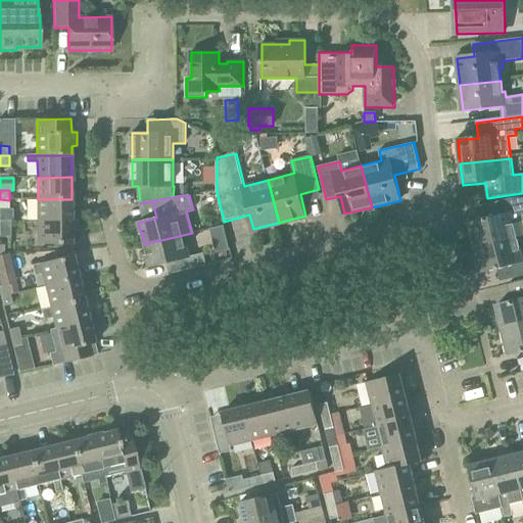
[(475,249),(518,238),(515,224),(522,222),(522,197),(511,198),(482,205),(485,219),(469,223),(475,249)]
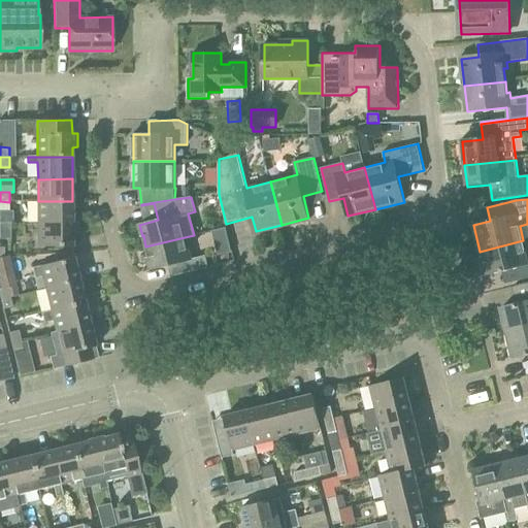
[(0,211),(9,211),(9,202),(0,201),(0,211)]
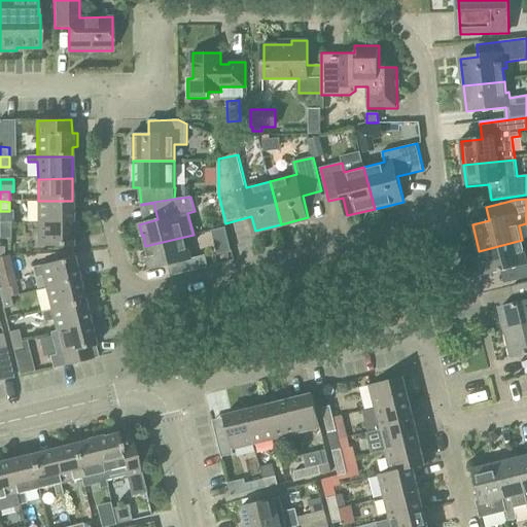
[(38,201),(38,223),(72,223),(72,221),(72,201),(38,201)]
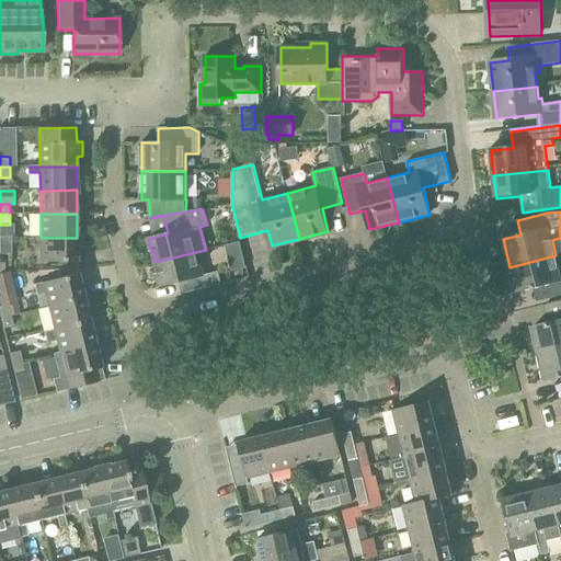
[(41,238),(41,262),(78,262),(78,251),(83,251),(83,236),(77,236),(77,238),(41,238)]
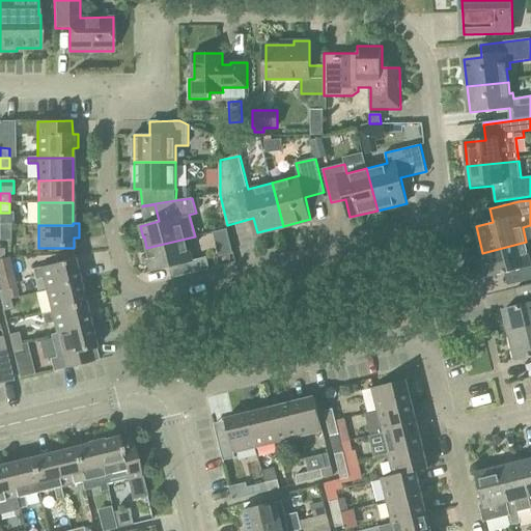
[(186,239),(146,248),(149,259),(148,260),(151,271),(170,266),(173,278),(211,269),(207,257),(191,260),(186,239)]
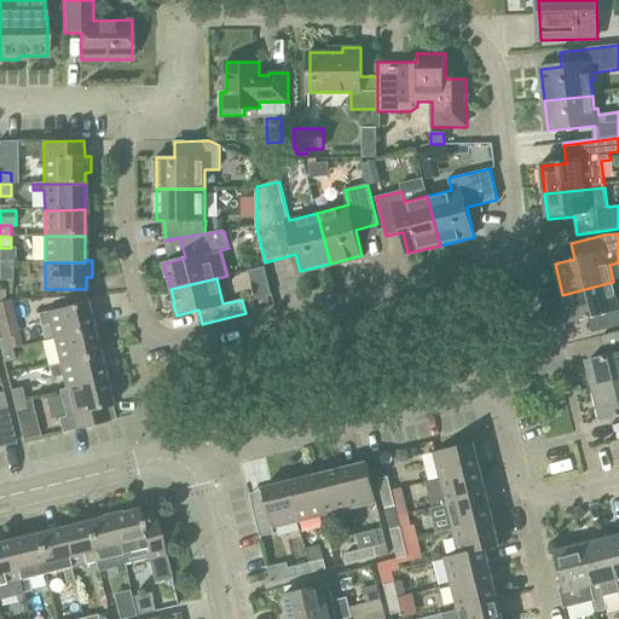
[(613,282),(562,295),(570,324),(589,319),(593,334),(618,327),(618,295),(617,296),(613,282)]
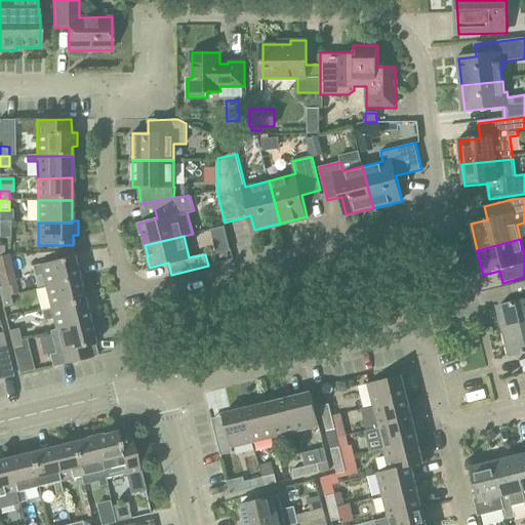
[(0,272),(11,270),(7,254),(5,254),(5,256),(0,256),(0,272)]
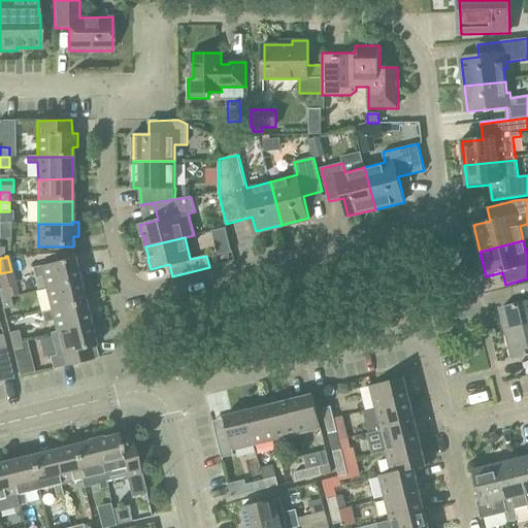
[(79,281),(86,279),(83,266),(76,268),(74,258),(40,266),(33,268),(35,278),(43,276),(46,289),(79,281)]
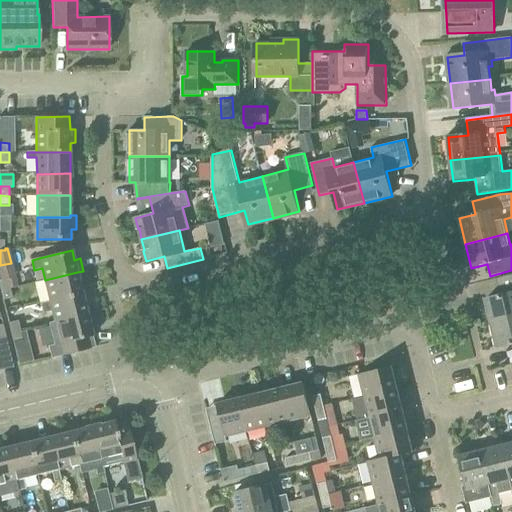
[(77,272),(45,280),(50,301),(82,293),(78,274),(77,272)]
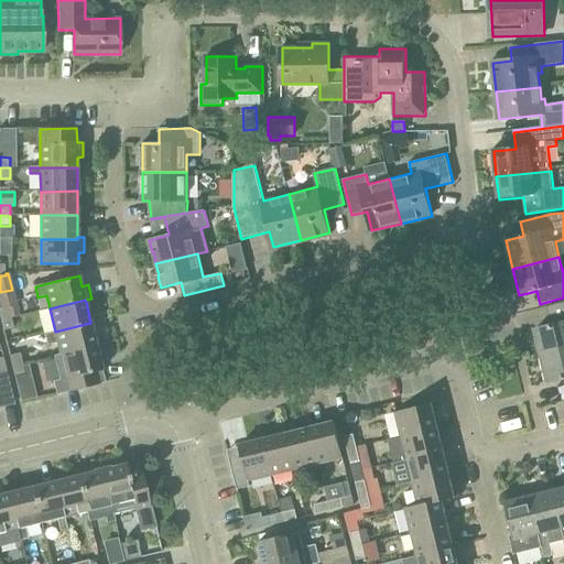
[(537,331),(543,358),(563,353),(563,302),(557,304),(561,317),(551,320),(553,326),(537,331)]
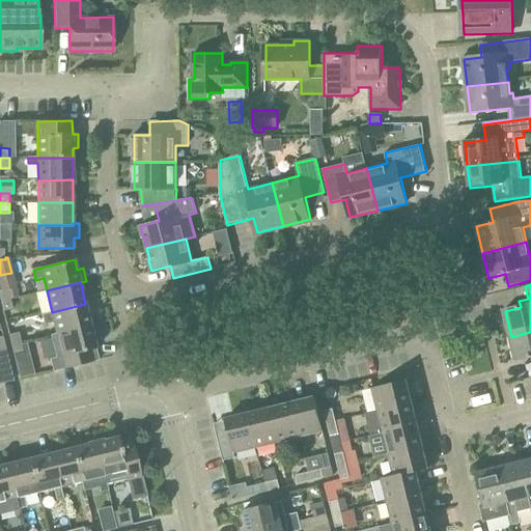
[(8,289),(0,290),(0,298),(1,302),(11,299),(8,289)]
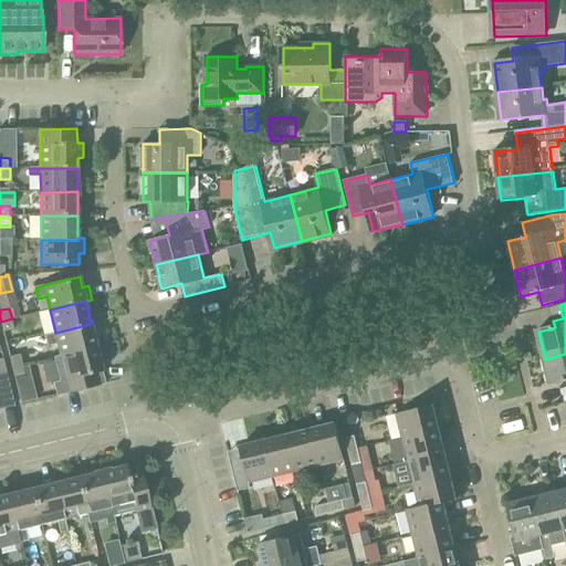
[(12,318),(1,322),(3,332),(14,329),(12,318)]
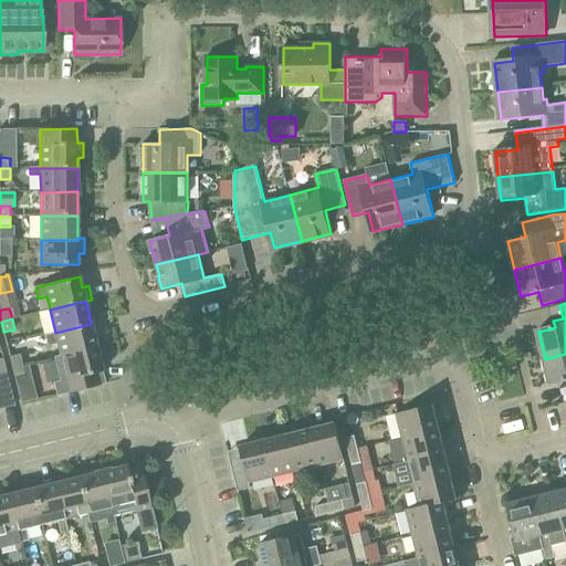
[(58,344),(61,356),(97,347),(96,346),(91,324),(55,333),(45,336),(48,346),(58,344)]
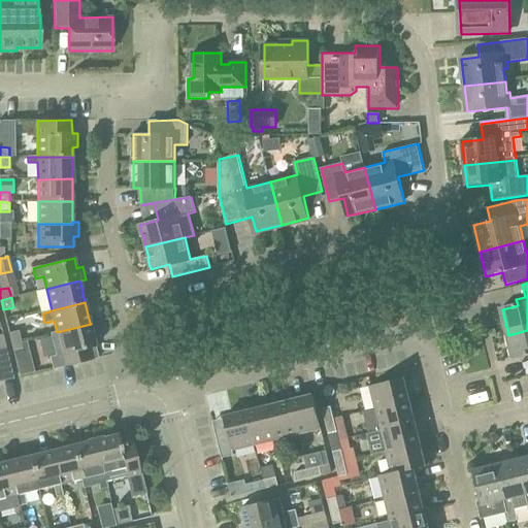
[(99,358),(94,337),(99,335),(96,321),(90,323),(91,324),(57,332),(50,334),(55,356),(50,357),(53,369),(99,358)]
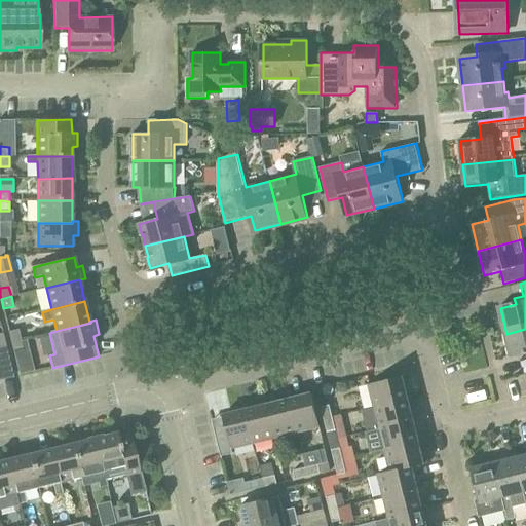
[(525,354),(525,329),(506,334),(513,359),(525,354)]
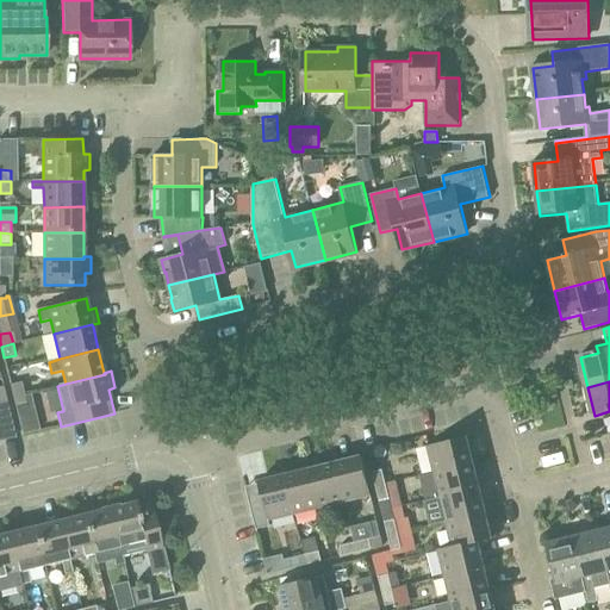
[(13,397),(25,394),(22,383),(11,385),(13,397)]
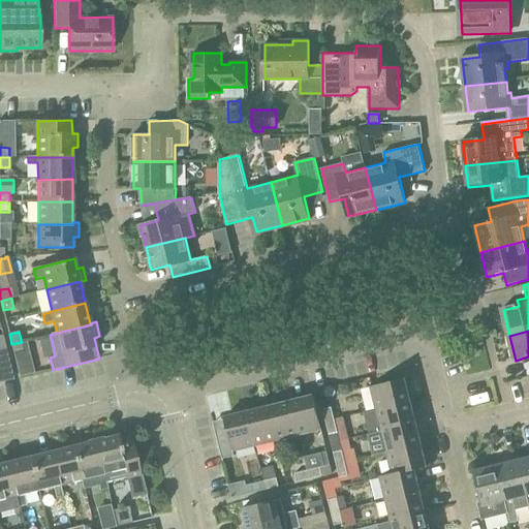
[(22,342),(11,344),(13,353),(24,351),(22,342)]
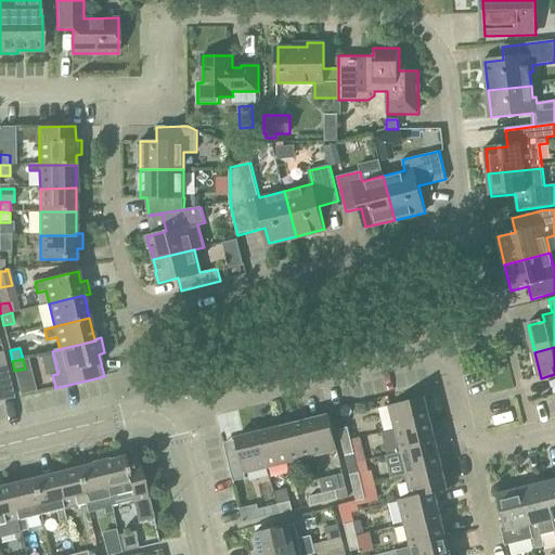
[(382,397),(343,400),(344,417),(383,414),(382,397)]
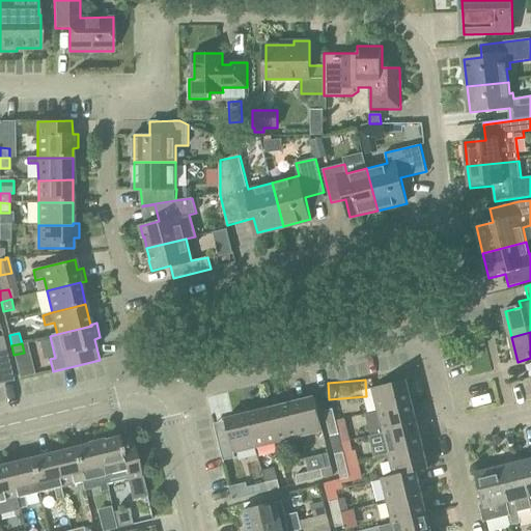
[(379,411),(412,402),(407,380),(372,388),(379,411)]
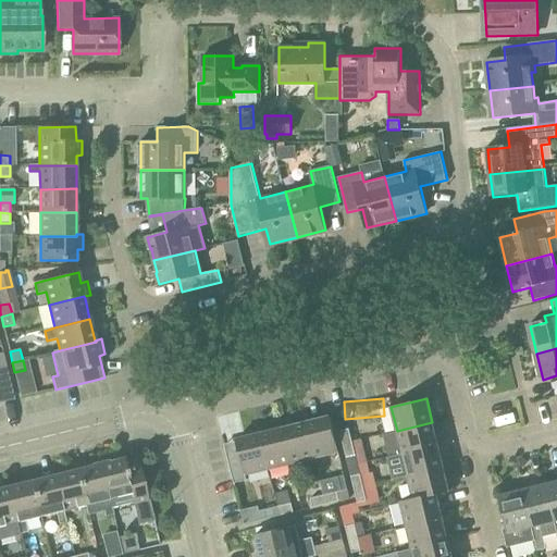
[(307,422),(316,458),(338,453),(330,417),(307,422)]
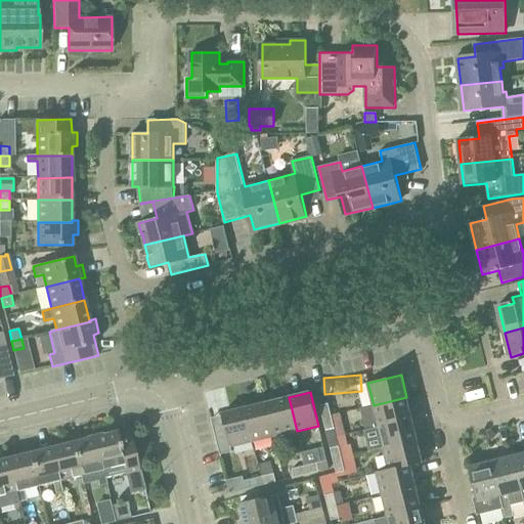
[(274,436),(297,431),(289,397),(266,402),(274,436)]
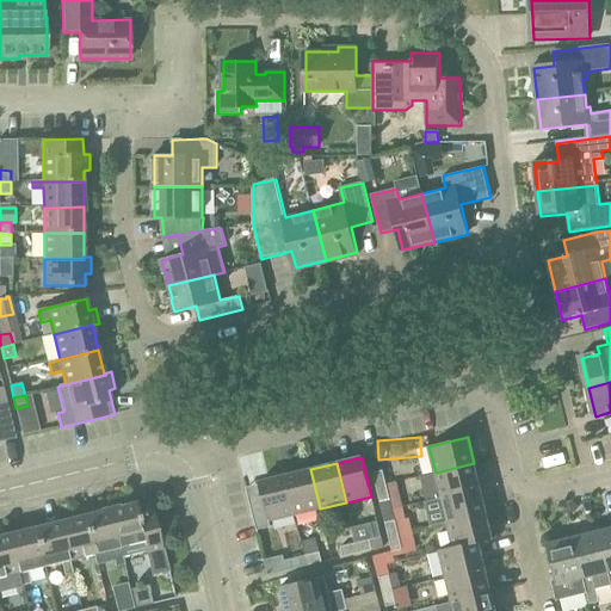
[(419,476),(426,501),(480,488),(474,463),(436,473),(419,476)]
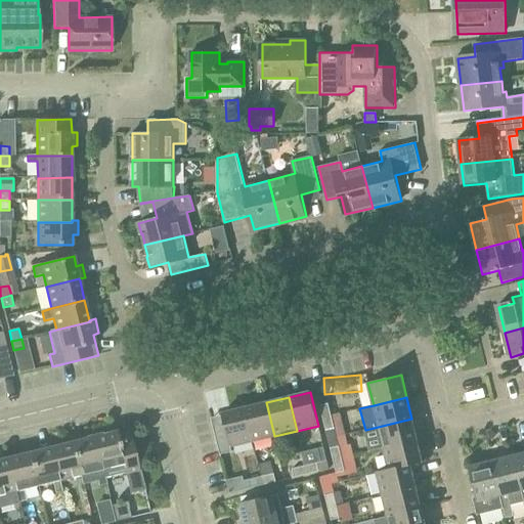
[(253,441),(274,436),(266,402),(245,408),(253,441)]
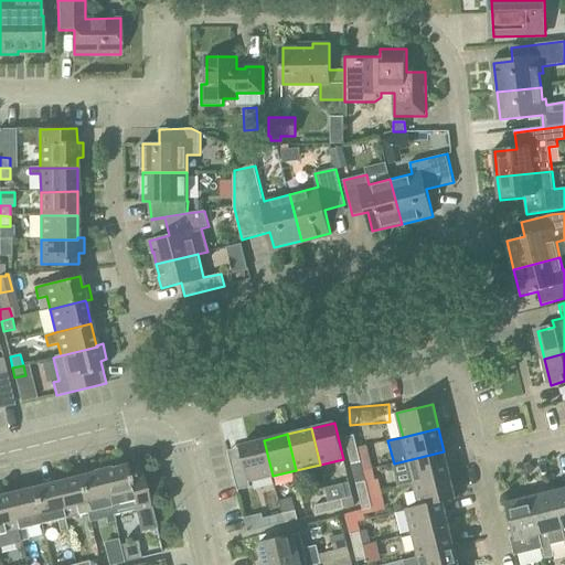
[(345,437),(349,450),(358,448),(354,435),(345,437)]
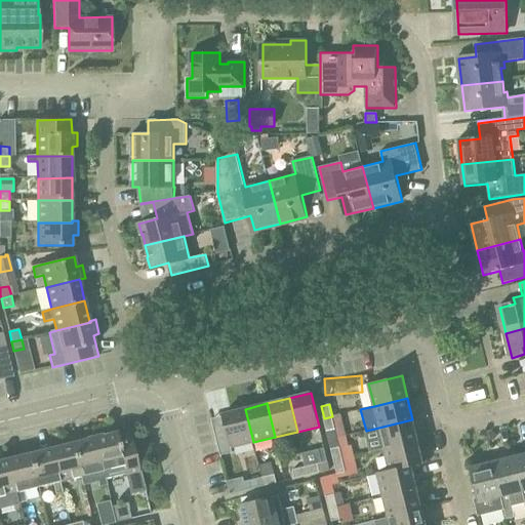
[(214,428),(220,456),(221,455),(233,453),(232,448),(253,442),(245,409),(224,414),(226,425),(214,428)]
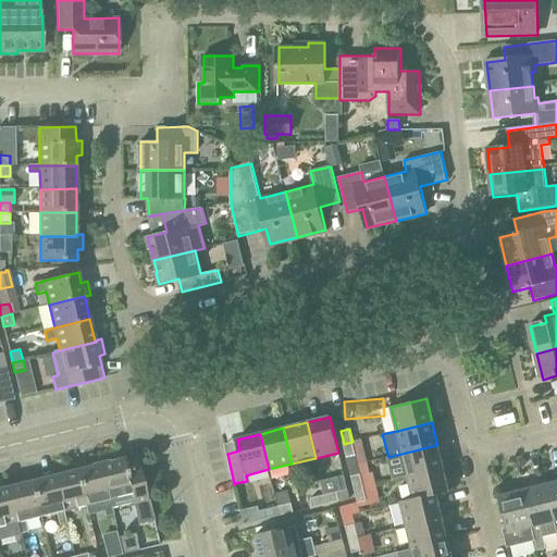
[(353,442),(344,444),(347,457),(356,455),(353,442)]
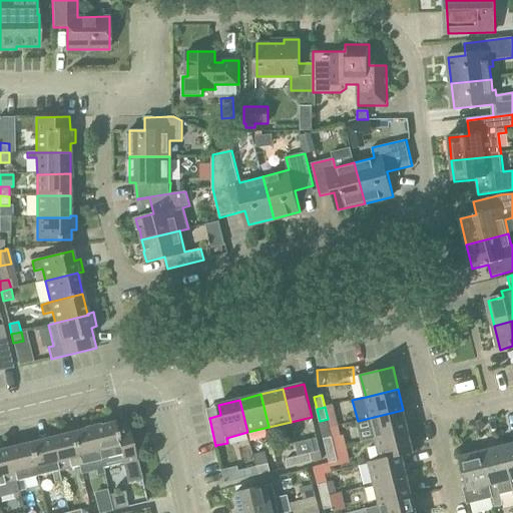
[(358,421),(357,421),(362,443),(376,439),(409,431),(403,410),(358,421)]
